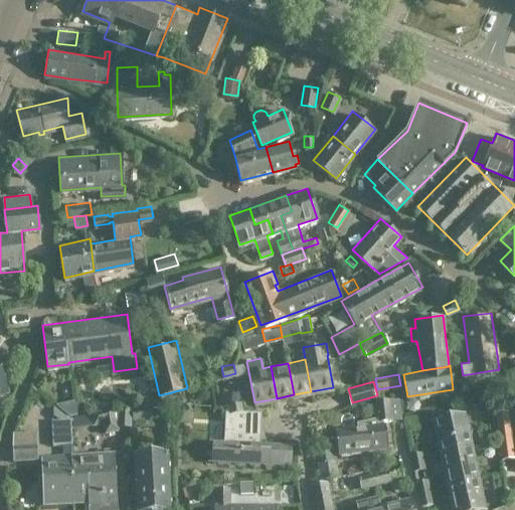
[(241,383),(226,387),(230,400),(245,396),(241,383)]
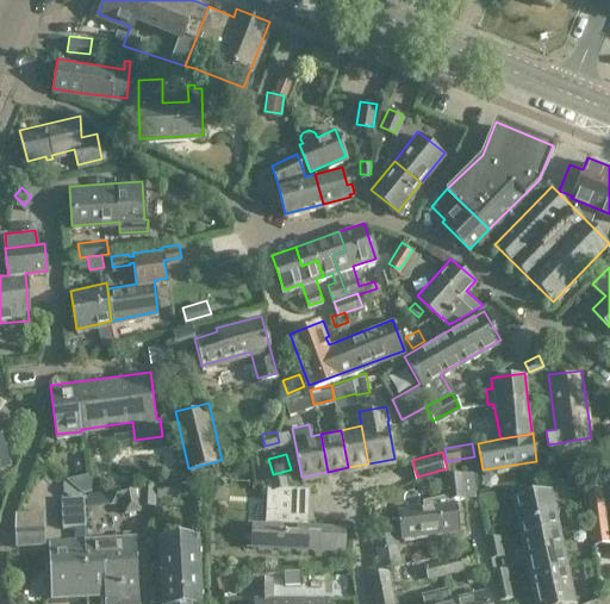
[(444,473),(446,493),(447,497),(453,496),(475,493),(473,469),(444,473)]
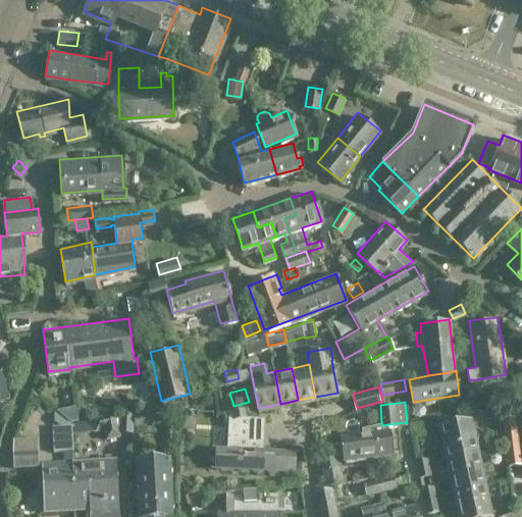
[(75,404),(56,408),(57,408),(70,419),(77,417),(75,404)]
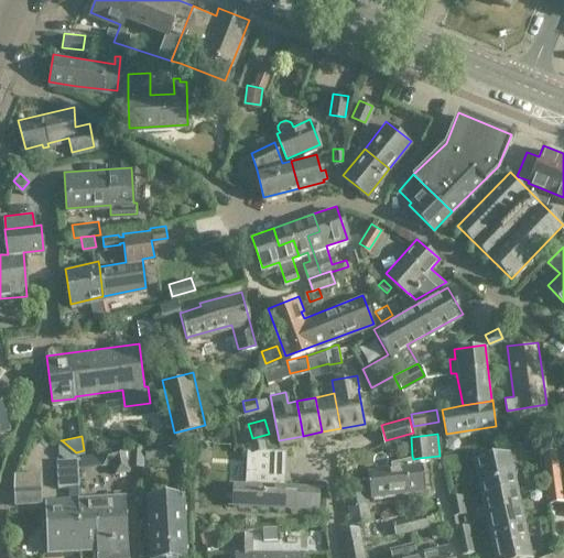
[(249,441),(251,451),(264,449),(262,439),(249,441)]
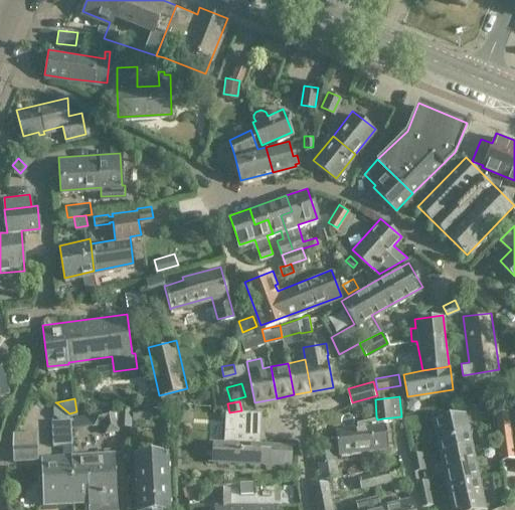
[(118,428),(117,426),(113,404),(91,409),(93,422),(103,420),(105,431),(118,428)]
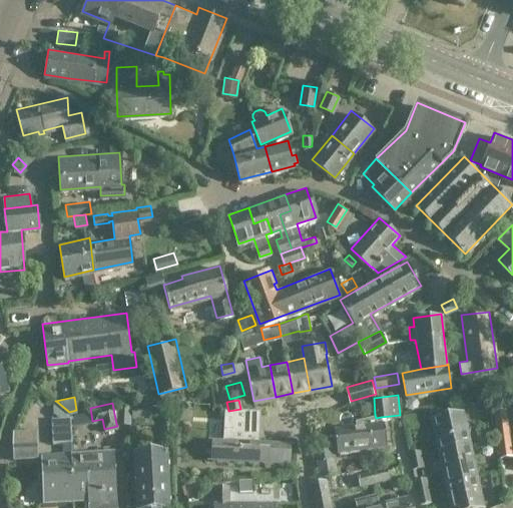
[(118,404),(117,422),(130,423),(130,404),(118,404)]
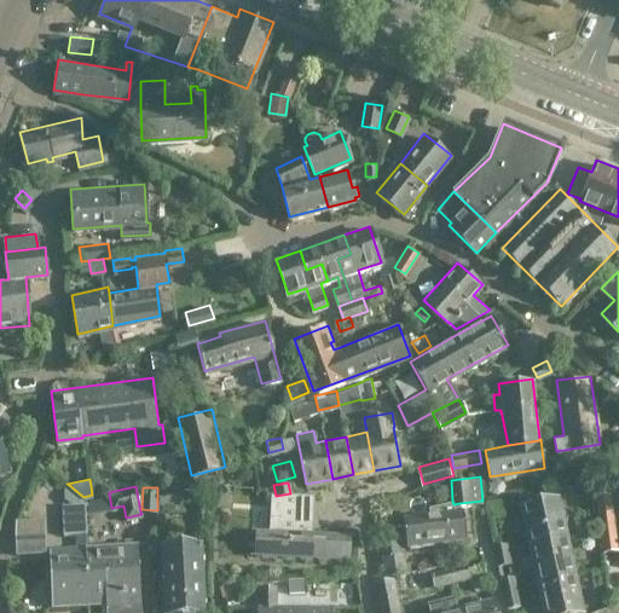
[(602,539),(615,538),(609,492),(596,493),(602,539)]
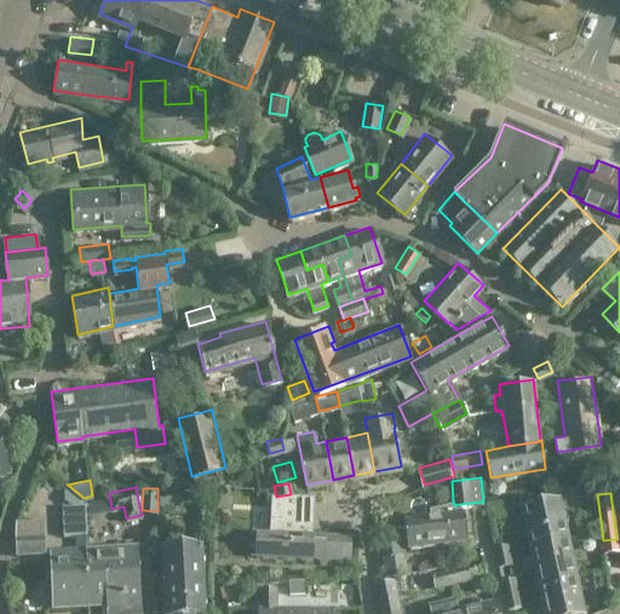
[(521,503),(529,543),(568,535),(560,494),(521,503)]
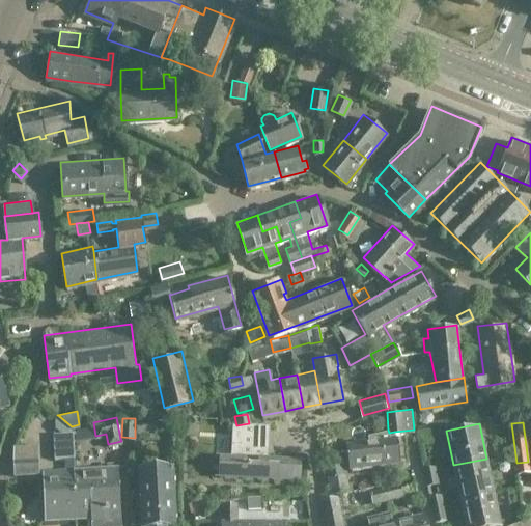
[(414,430),(417,441),(431,438),(428,426),(414,430)]
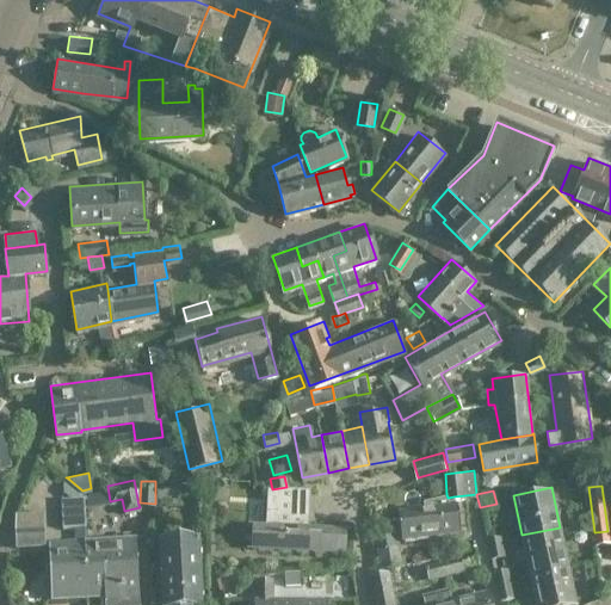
[(458,530),(455,501),(454,497),(448,498),(446,494),(424,499),(425,505),(400,507),(403,537),(458,530)]
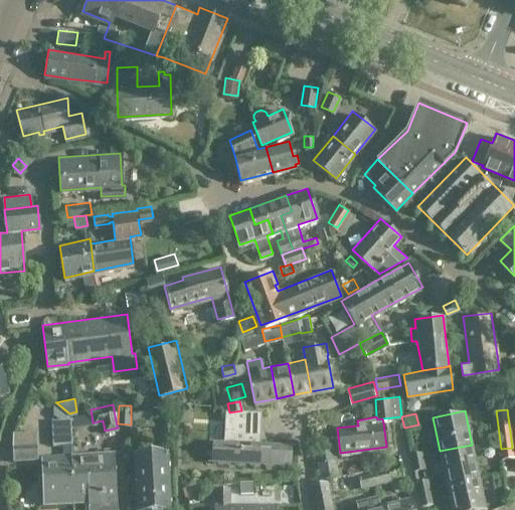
[(62,455),(41,456),(43,502),(73,500),(71,454),(69,417),(51,417),(53,443),(62,442),(62,455)]
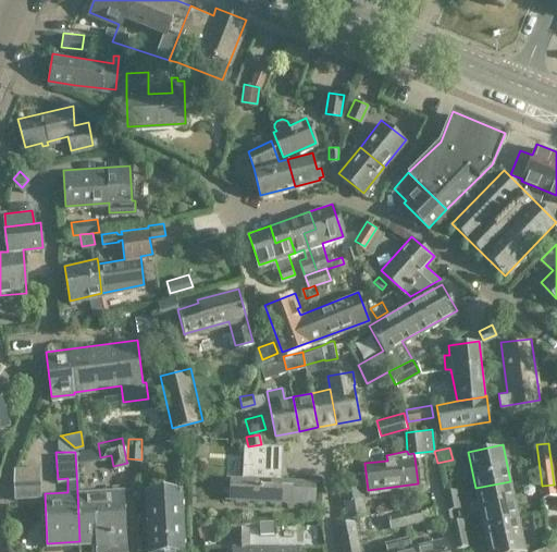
[(230,475),(229,498),(314,502),(316,478),(271,476),(271,471),(276,471),(276,465),(256,464),(256,455),(243,455),(242,475),(230,475)]
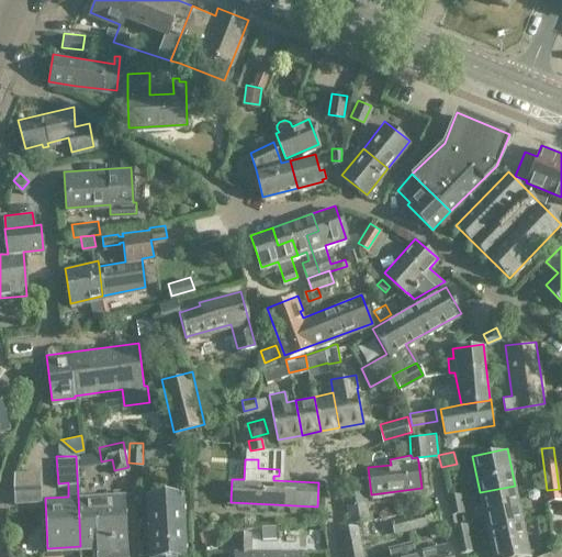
[(41,499),(40,482),(13,483),(14,500),(41,499)]
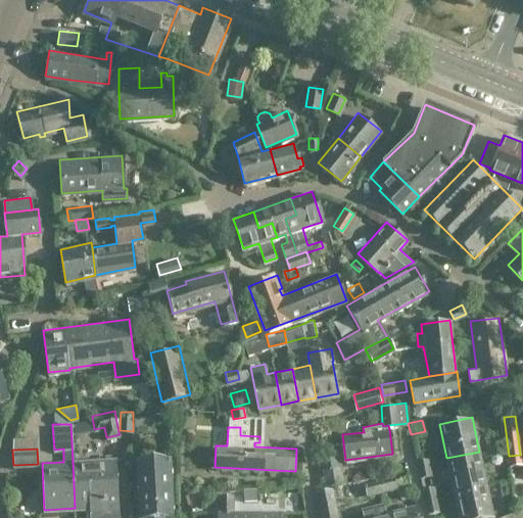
[(479,452),(446,458),(454,489),(486,483),(479,452)]
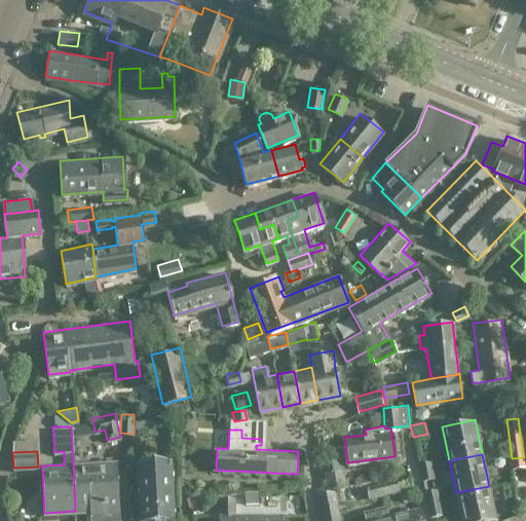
[(141,519),(174,517),(171,459),(137,461),(141,519)]
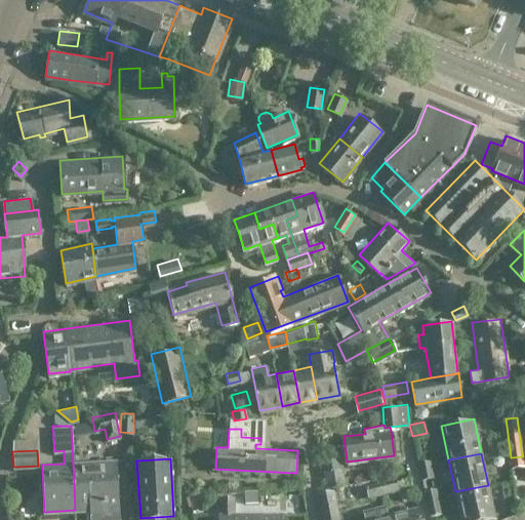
[(102,519),(120,519),(117,460),(73,463),(75,510),(89,509),(89,519),(102,519)]
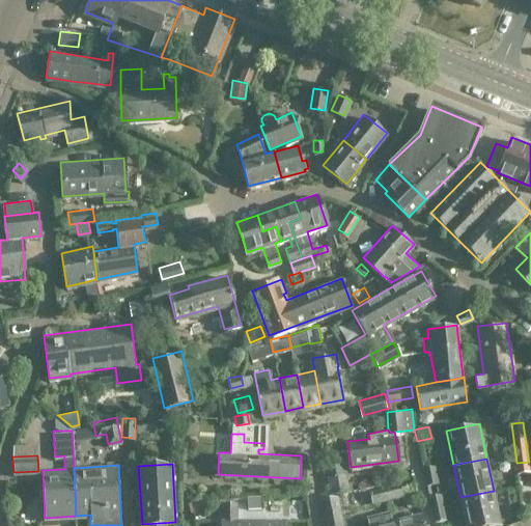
[(427,483),(439,481),(436,465),(423,466),(427,483)]
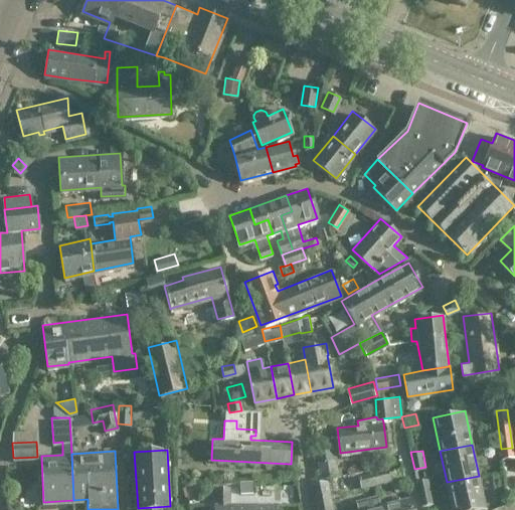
[(334,459),(317,462),(320,477),(337,474),(334,459)]
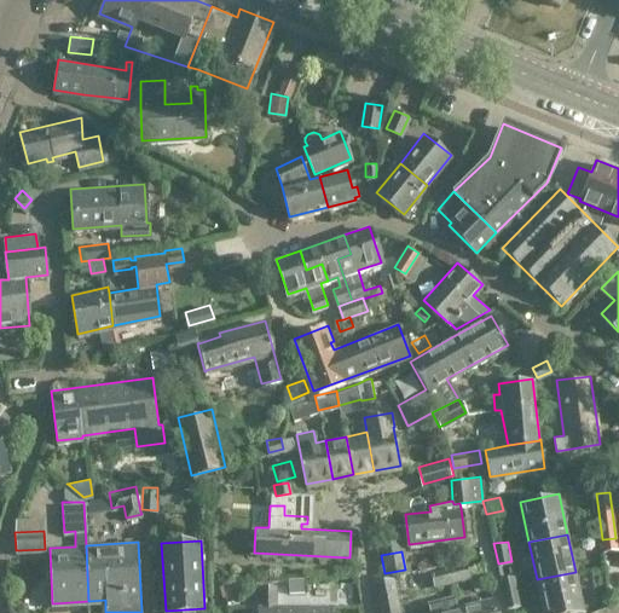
[(451,579),(470,574),(466,555),(446,560),(447,566),(451,579)]
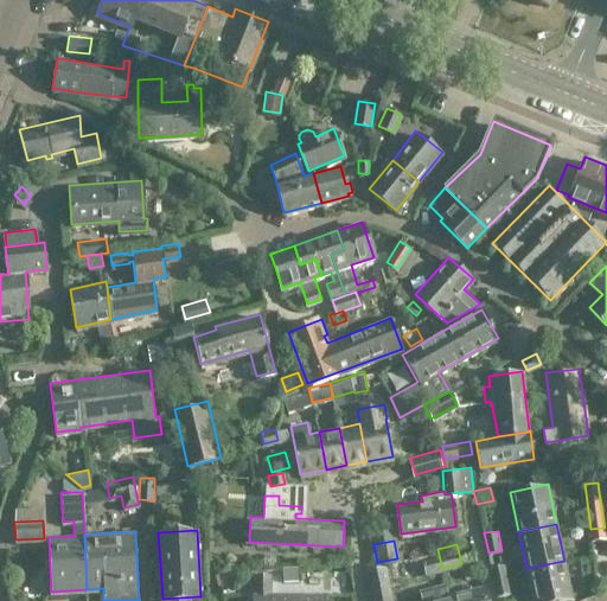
[(281,558),(325,556),(325,547),(280,549),(281,558)]
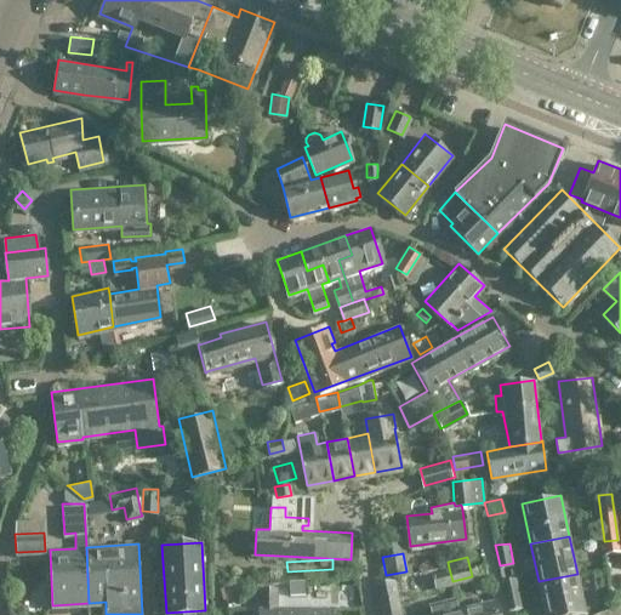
[(449,568),(431,573),(434,586),(453,581),(449,568)]
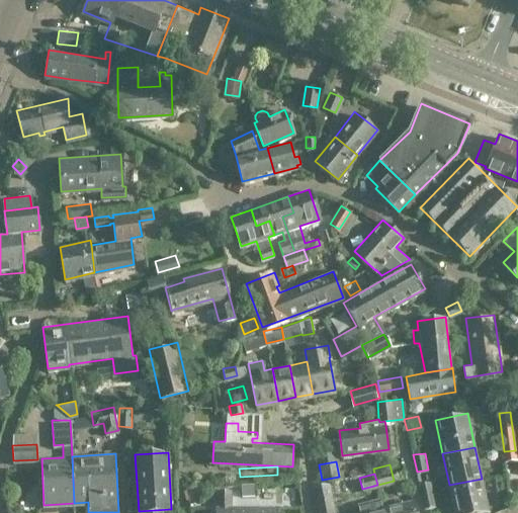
[(475,512),(488,510),(482,479),(449,485),(454,512),(475,512)]
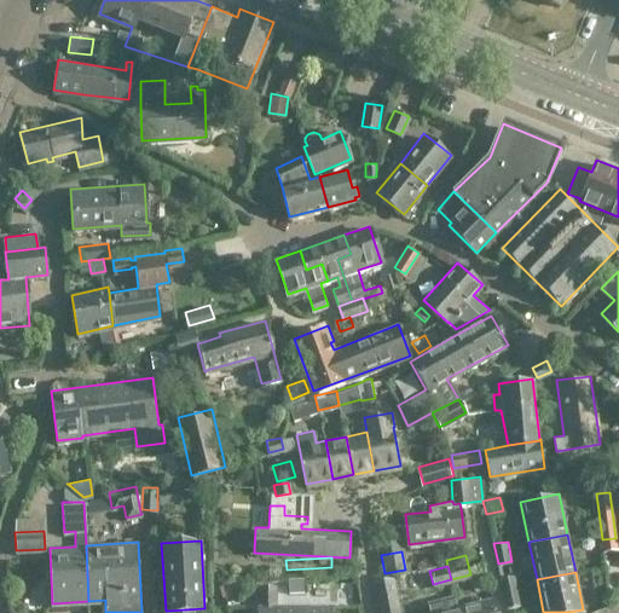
[(520,603),(514,573),(501,576),(507,607),(520,603)]
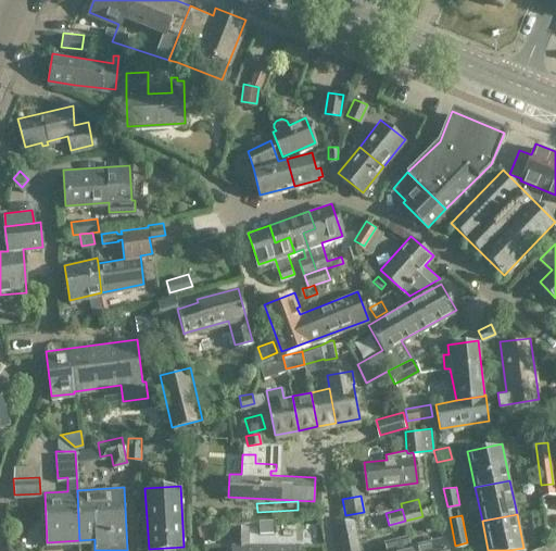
[(258,518),(260,533),(276,533),(275,517),(258,518)]
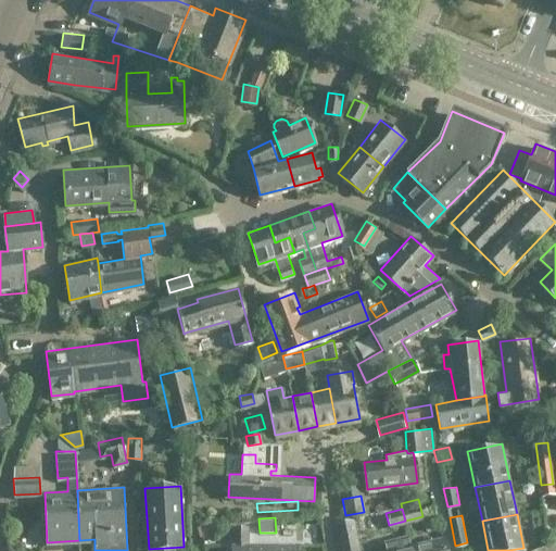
[(335,521),(340,550),(359,550),(353,517),(335,521)]
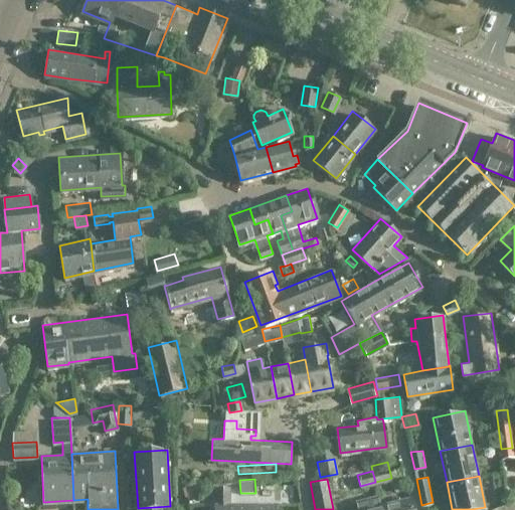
[(228,503),(229,485),(216,484),(216,502),(214,502),(214,509),(274,509),(275,503),(228,503)]
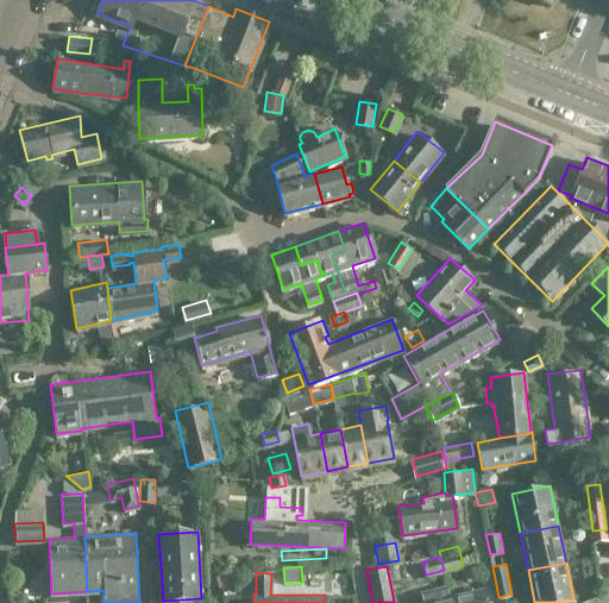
[(424,602),(422,602),(451,602),(450,596),(449,597),(446,585),(420,591),(424,602)]
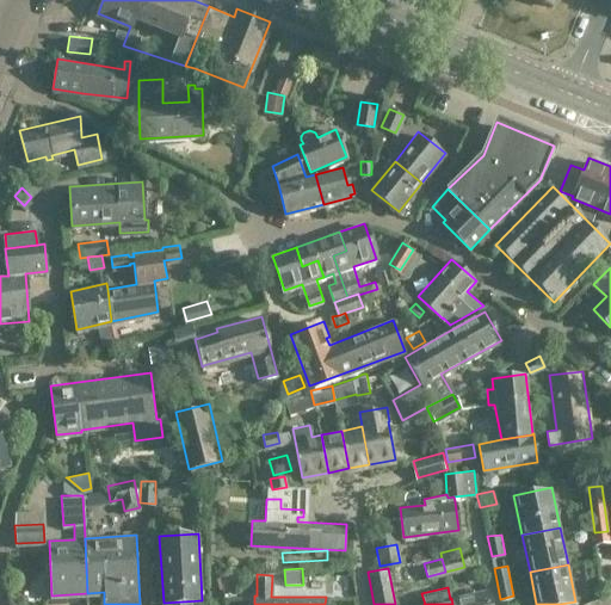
[(489,604),(486,590),(451,598),(452,604),(489,604)]
